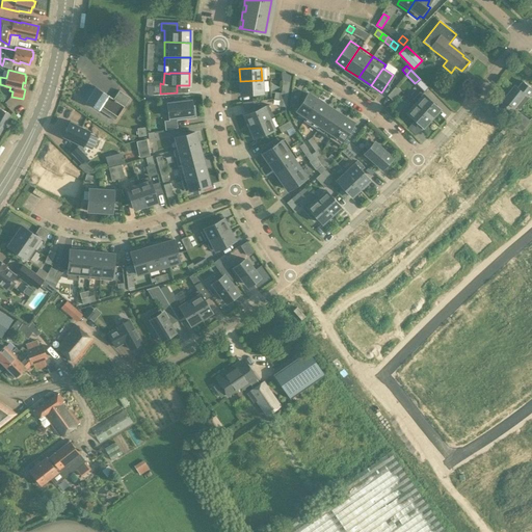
[(263,92),(262,80),(240,81),(240,94),(263,92)]
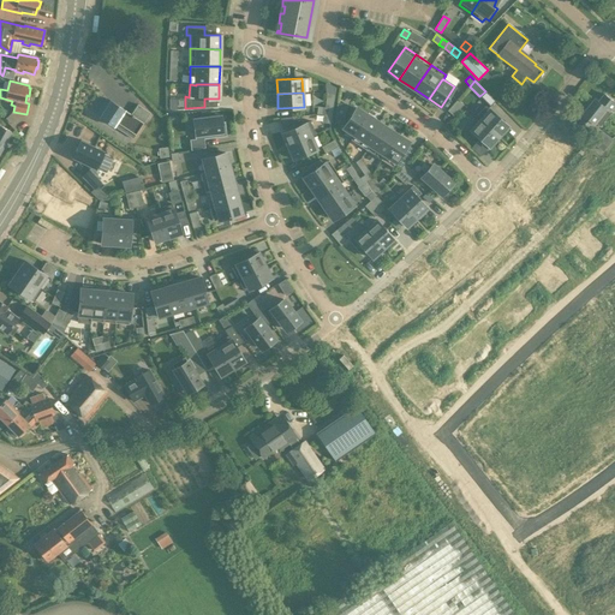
[(324,107),(333,108),(334,94),(327,93),(324,107)]
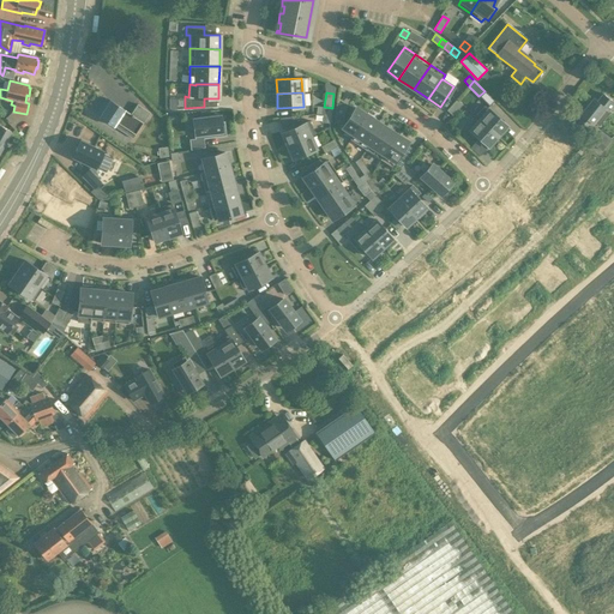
[(611,110),(613,106),(613,104),(603,96),(597,103),(594,101),(582,116),(578,121),(590,131),(594,126),(596,122),(600,126),(612,112),(611,110)]
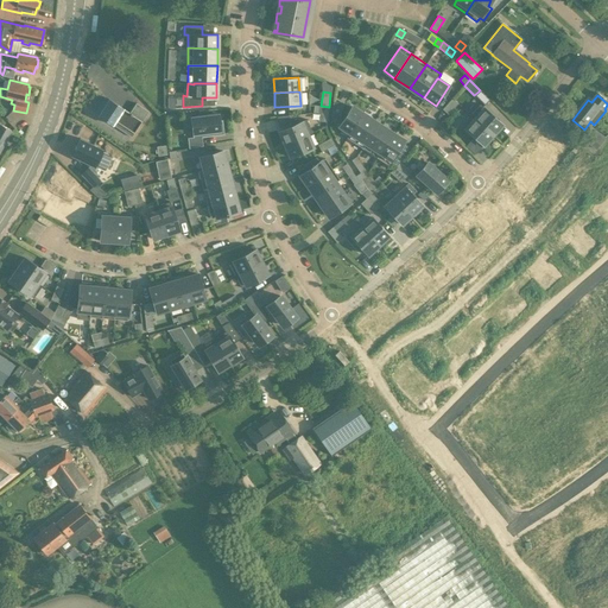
[(133,134),(147,112),(135,103),(128,114),(105,99),(95,114),(113,126),(115,122),(133,134)]
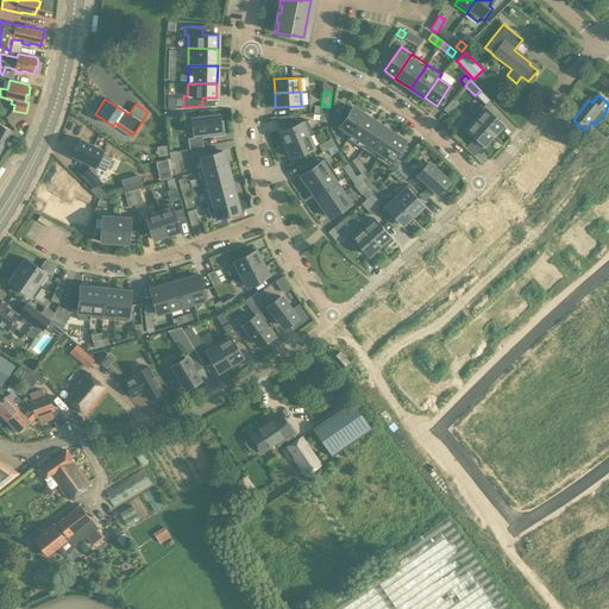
[(453,99),(443,110),(449,114),(458,104),(453,99)]
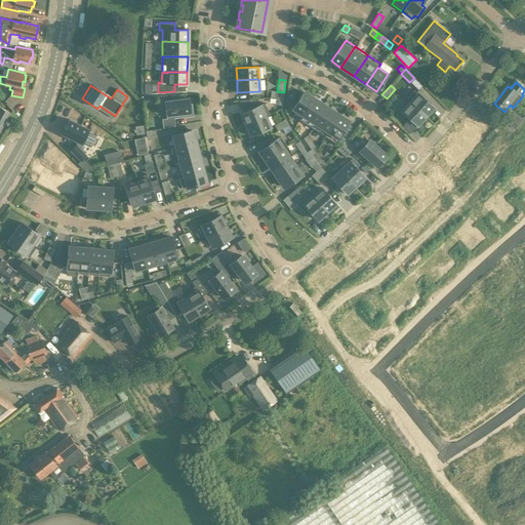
[(294,103),(296,89),(288,88),(286,102),(294,103)]
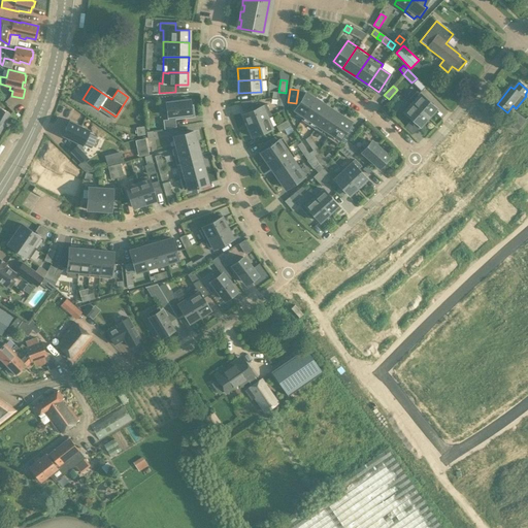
[(408,99),(428,118),(436,108),(417,91),(408,99)]
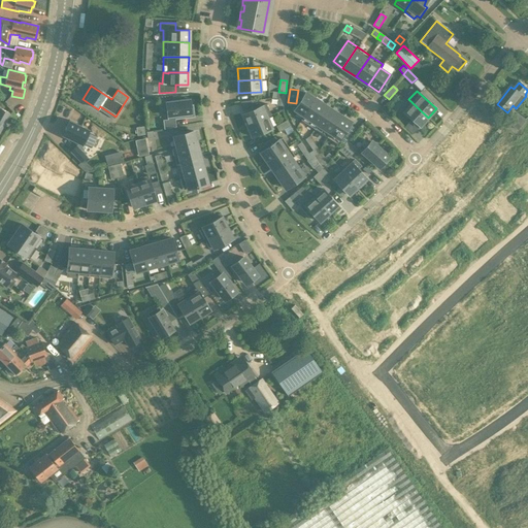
[(304,116),(316,99),(305,92),(294,109),(303,116),(304,116)]
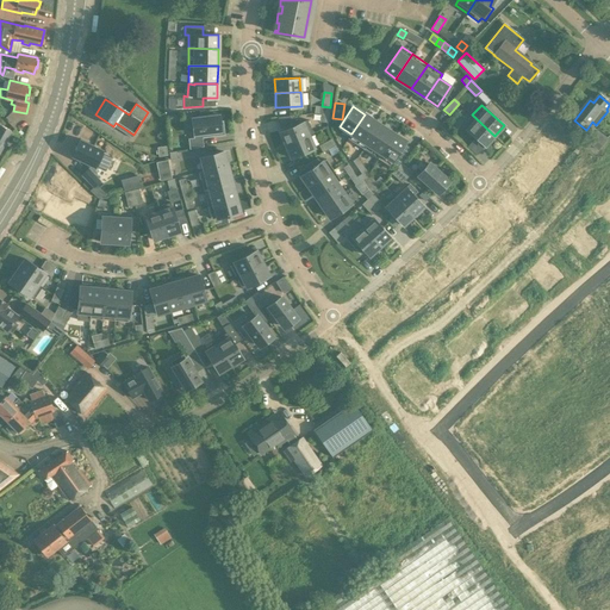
[(352,134),(350,134),(348,138),(363,149),(379,124),(365,114),(352,134)]
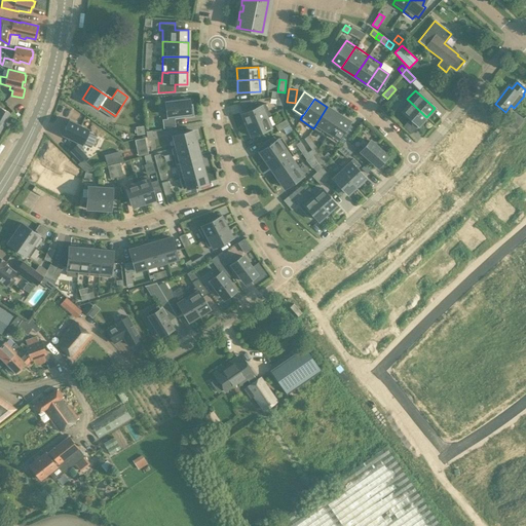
[(418,125),(426,117),(407,99),(399,108),(418,125)]
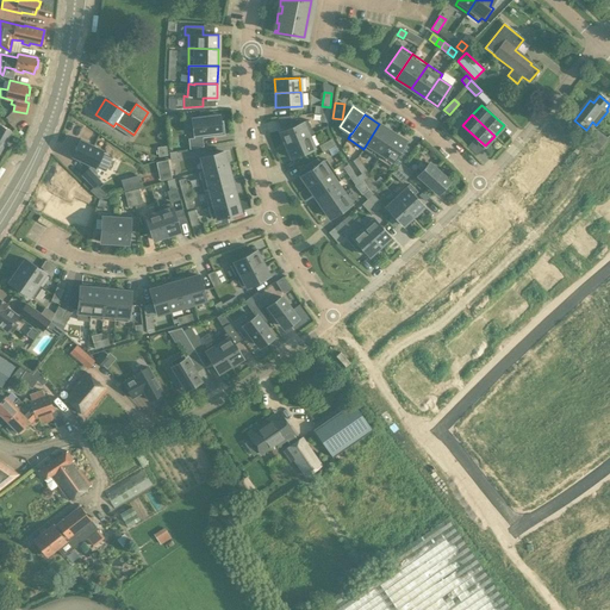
[(188,139),(190,149),(203,147),(203,138),(224,135),(223,122),(221,122),(219,116),(191,119),(193,138),(188,139)]
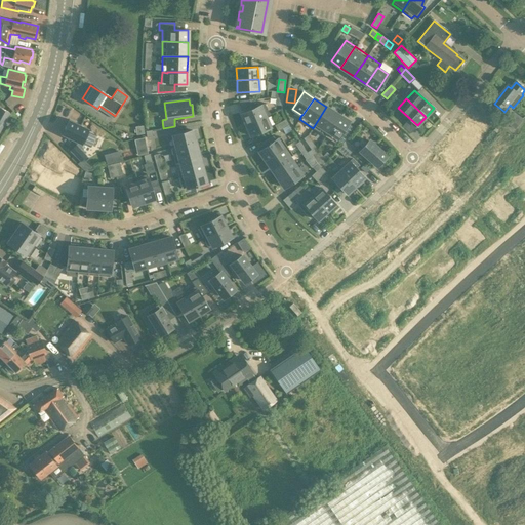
[(239,101),(241,110),(251,106),(249,99),(239,101)]
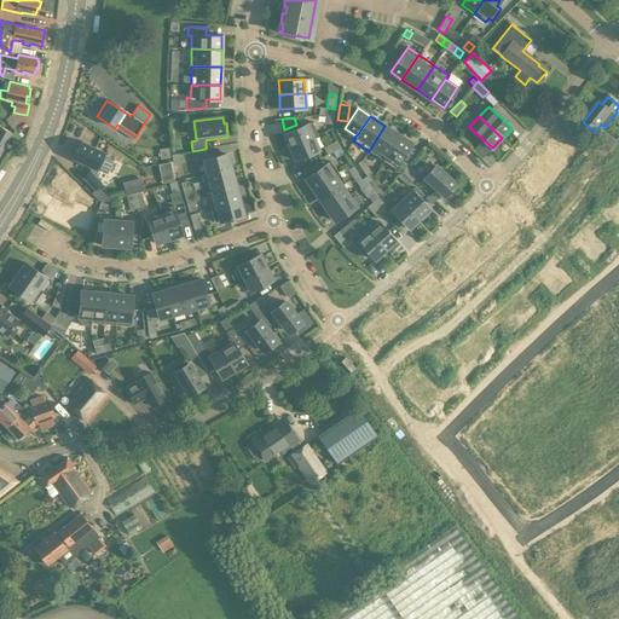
[(312,121),(307,123),(284,133),(289,146),(313,137),(318,134),(312,121)]
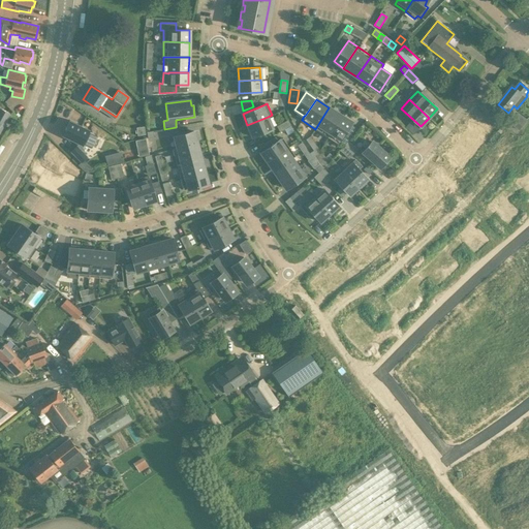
[(0,129),(8,115),(9,113),(0,107),(0,129)]
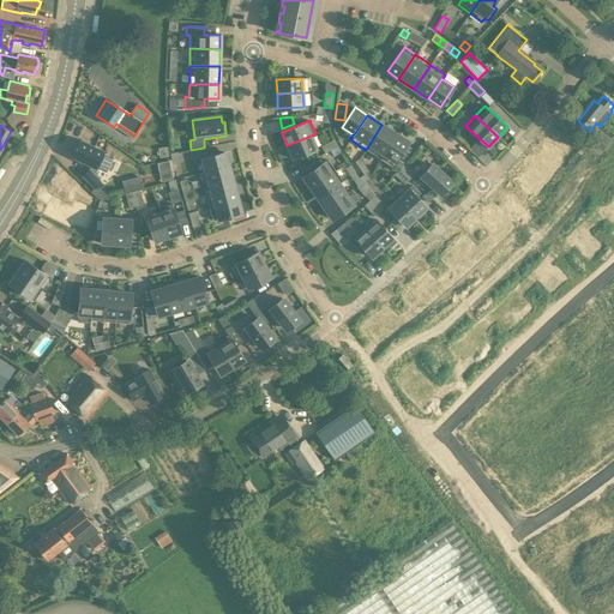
[(381,125),(366,150),(380,160),(397,134),(381,125)]
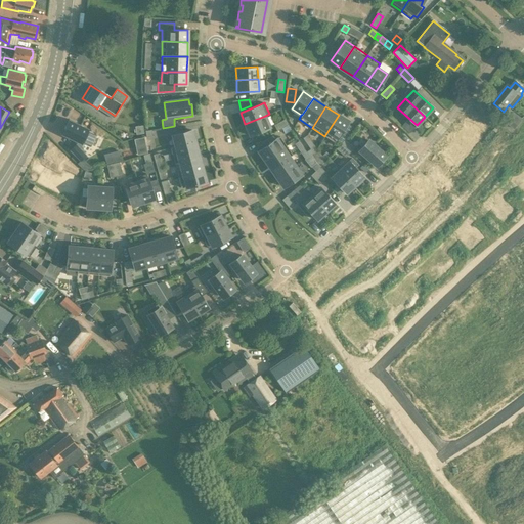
[(515,128),(521,120),(509,111),(503,119),(515,128)]
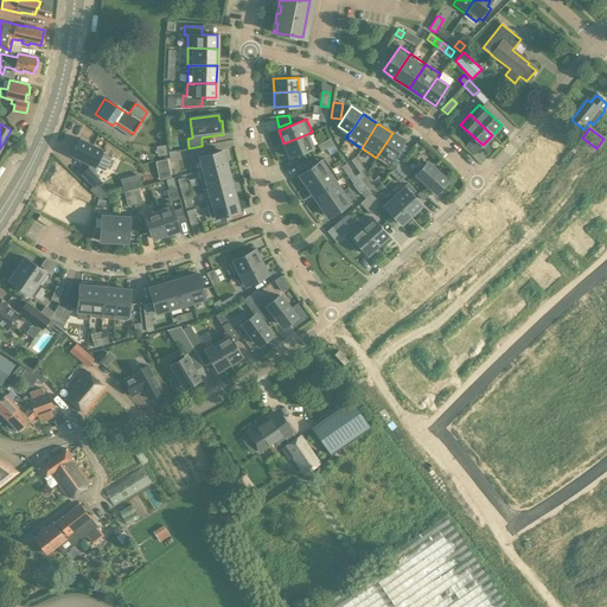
[(393,133),(376,158),(388,165),(403,140),(393,133)]
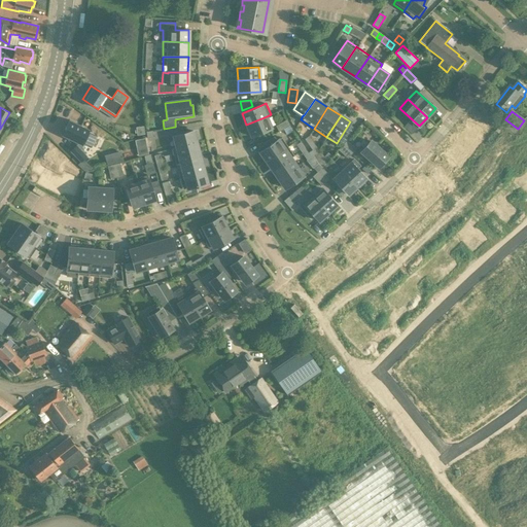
[(272,128),(267,116),(246,125),(251,136),(272,128)]
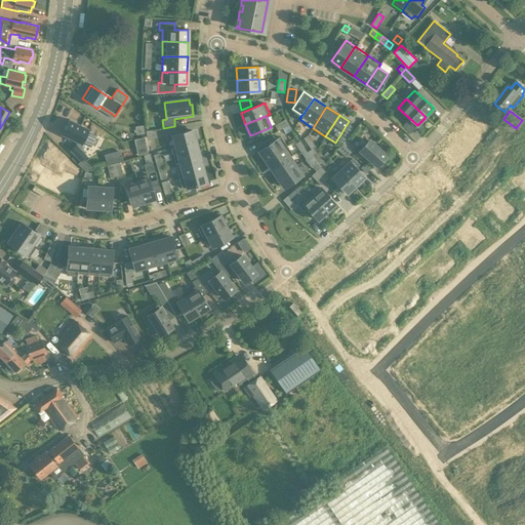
[(284,127),(288,124),(285,119),(274,125),(278,131),(284,127)]
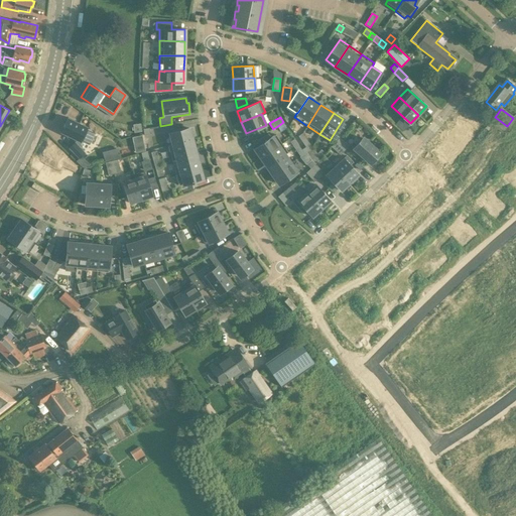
[(68,118),(63,127),(66,128),(63,133),(77,140),(76,143),(75,142),(69,148),(79,158),(85,152),(79,147),(82,140),(89,144),(95,132),(86,128),(86,126),(68,118)]
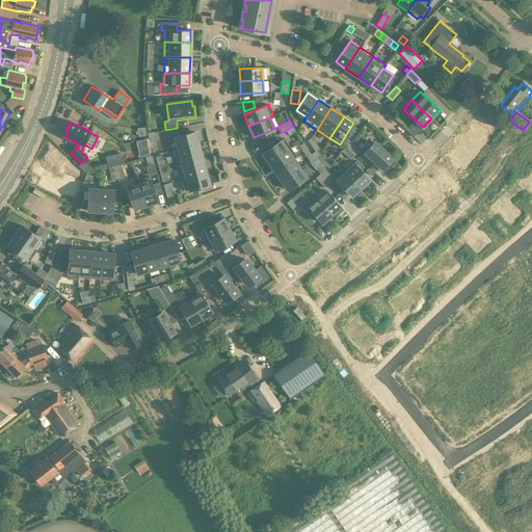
[(145,135),(144,127),(136,128),(137,136),(145,135)]
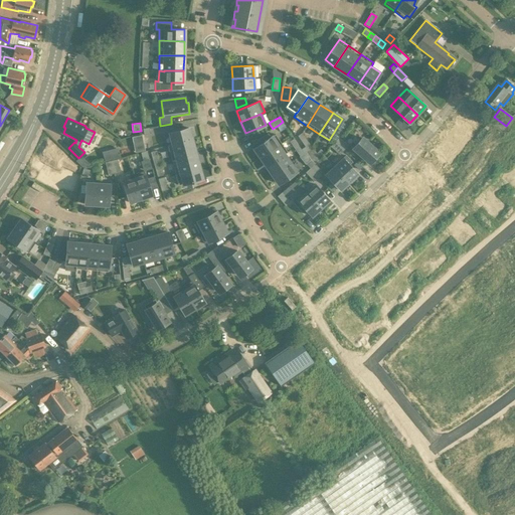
[(172,144),(191,139),(188,128),(169,133),(172,143),(172,144)]
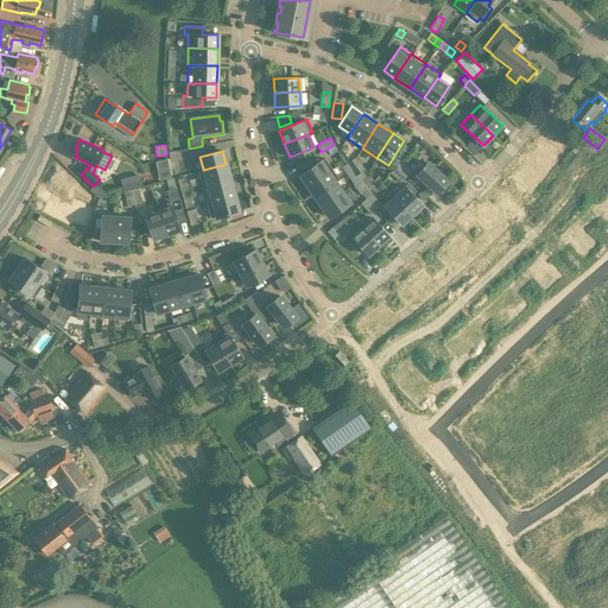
[(533,156),(524,165),(542,181),(550,170),(533,156)]
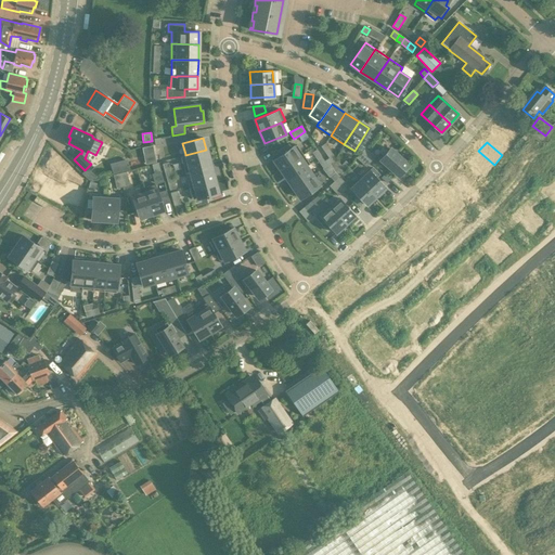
[(281,169),(304,154),(296,144),(273,159),(281,169)]
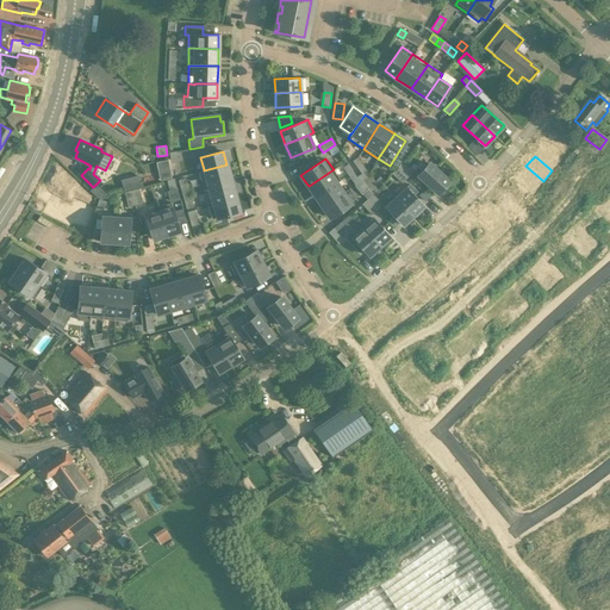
[(402,162),(397,168),(408,178),(412,172),(402,162)]
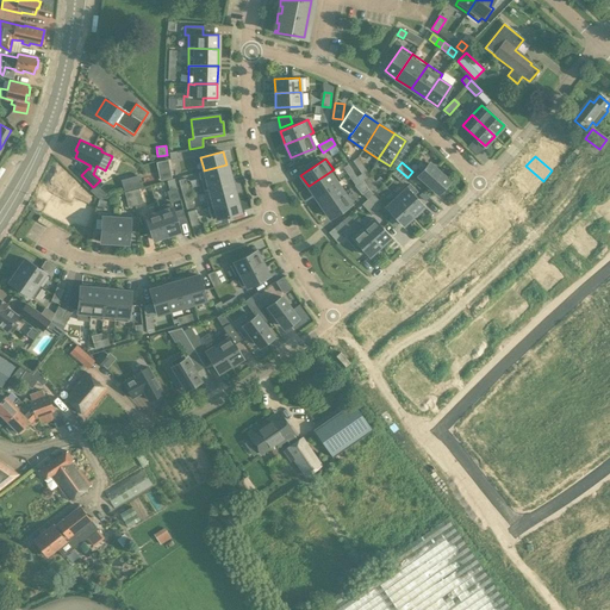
[(418,174),(439,192),(448,181),(428,163),(418,174)]
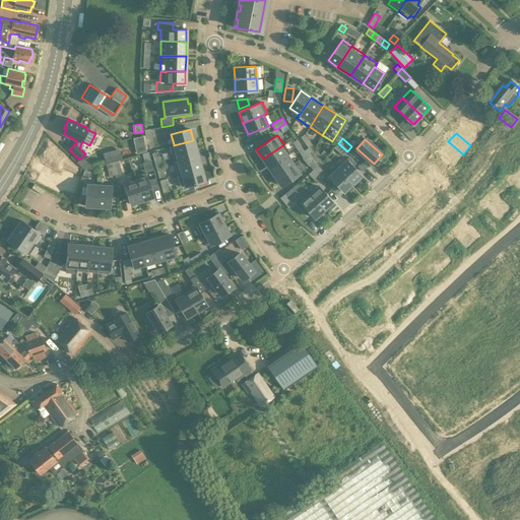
[(174,145),(174,144),(169,146),(173,160),(197,154),(193,140),(174,145)]
